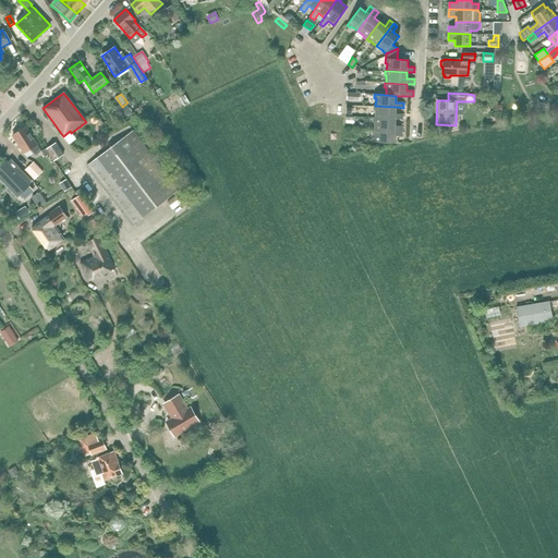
[(184,96),(180,98),(184,106),(189,102),(184,96)]
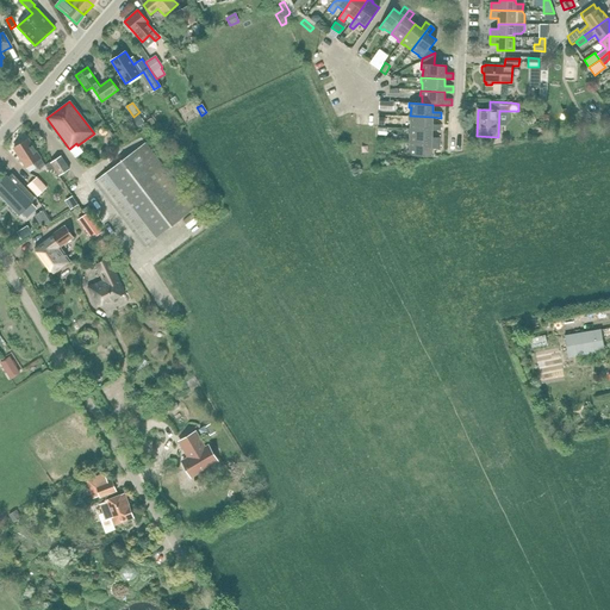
[(139,113),(132,118),(138,128),(144,123),(139,113)]
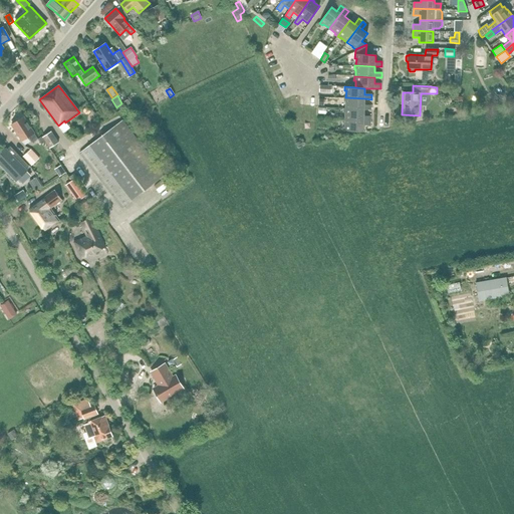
[(364,98),(345,97),(344,97),(344,101),(345,101),(345,108),(364,109),(370,110),(371,105),(364,104),(364,98)]
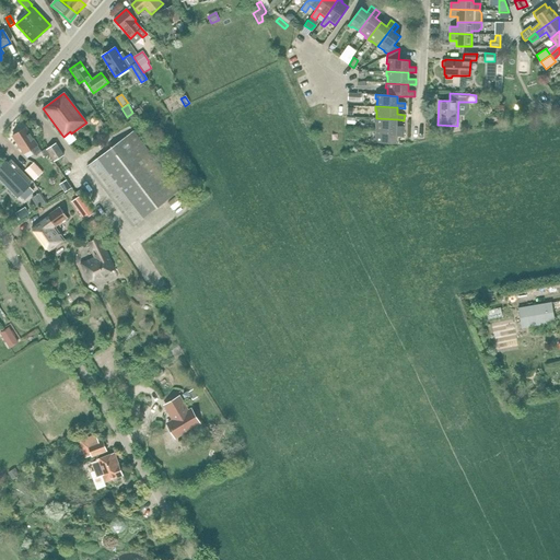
[(139,108),(133,112),(138,118),(143,115),(139,108)]
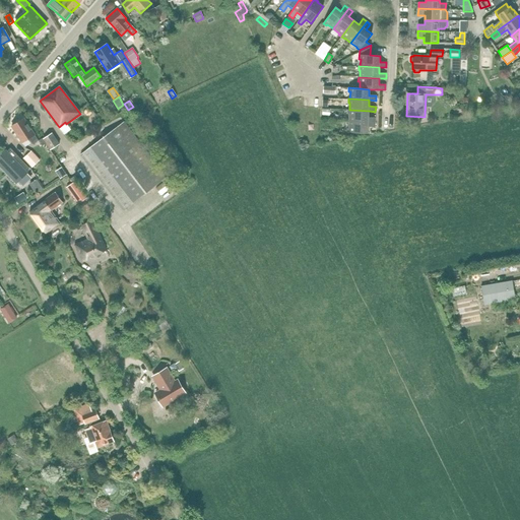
[(368,117),(369,111),(349,110),(347,110),(347,114),(349,114),(348,121),(375,122),(375,118),(368,117)]
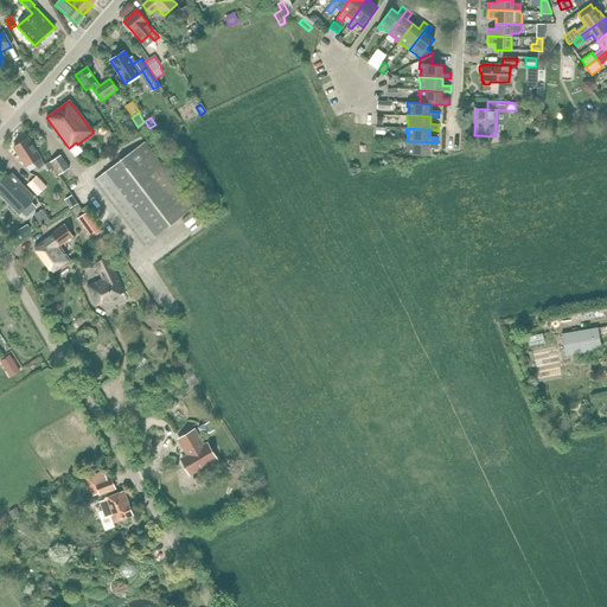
[(37,170),(44,165),(27,139),(16,145),(12,147),(25,168),(33,164),(37,170)]
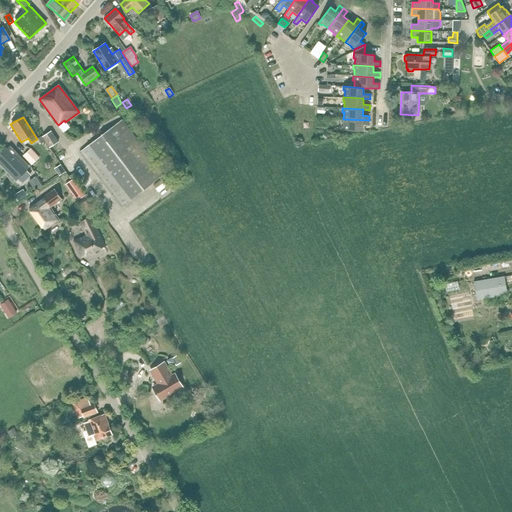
[(369,125),(369,120),(343,119),(343,127),(342,127),(342,130),(362,131),(362,125),(369,125)]
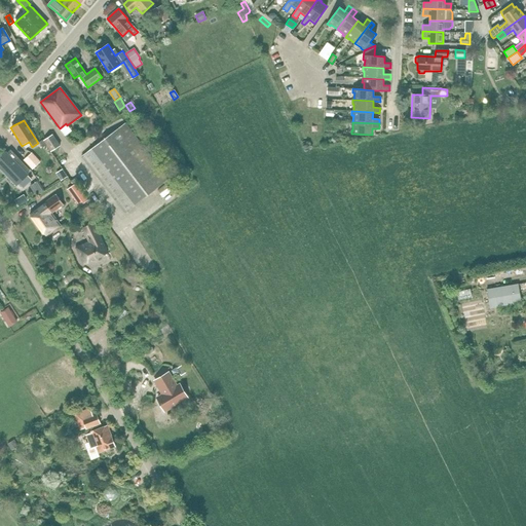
[(124,213),(168,180),(125,123),(81,156),(124,213)]
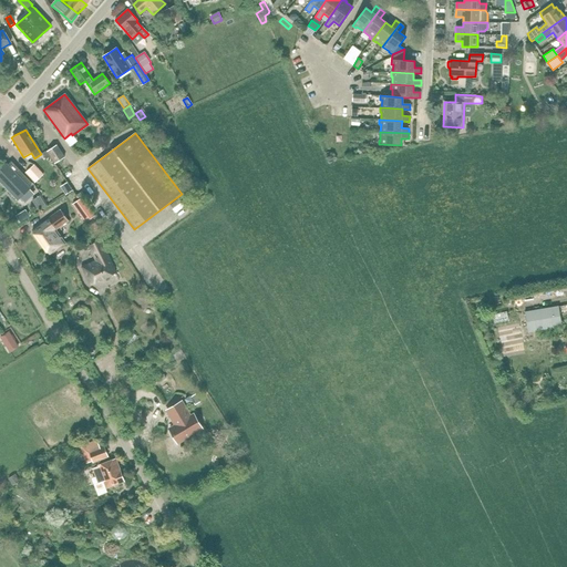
[(54,164),(64,157),(57,145),(47,152),(54,164)]
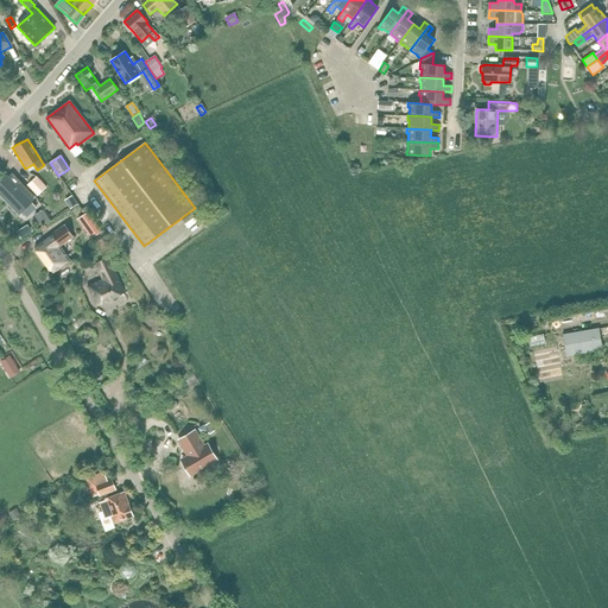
[(20,213),(32,202),(7,176),(0,182),(0,194),(7,202),(10,201),(20,213)]
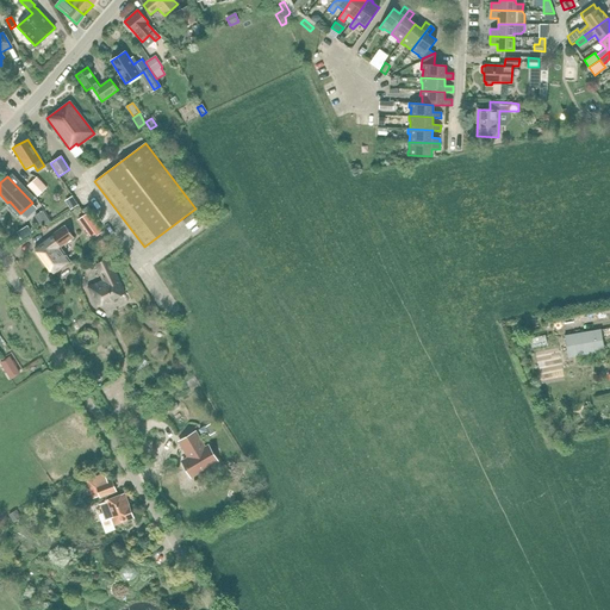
[(47,188),(37,178),(27,186),(37,197),(47,188)]
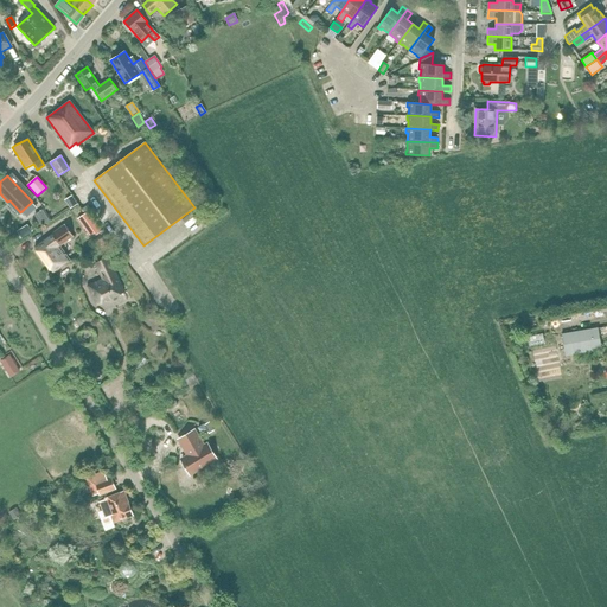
[(42,225),(50,221),(43,210),(36,215),(42,225)]
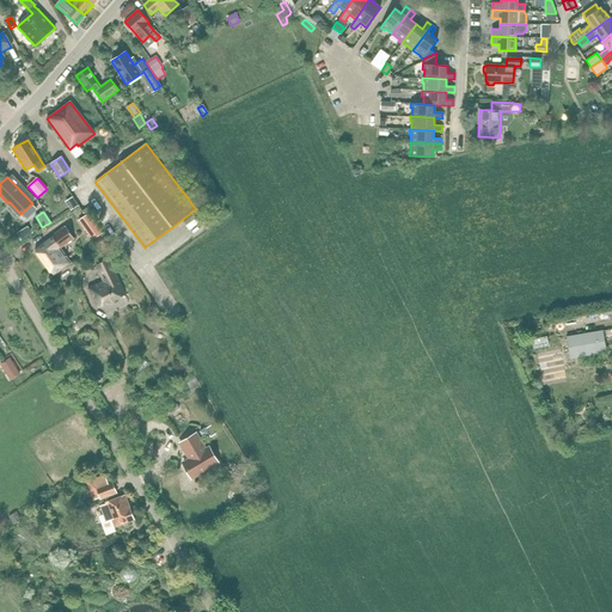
[(102,232),(89,213),(81,218),(96,237),(102,232)]
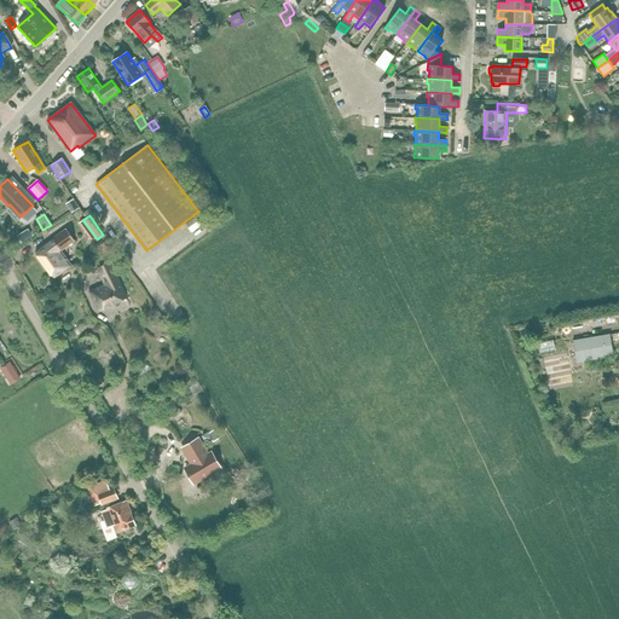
[(35,252),(55,278),(71,266),(68,261),(68,260),(67,256),(65,258),(61,252),(74,241),(65,229),(35,252)]
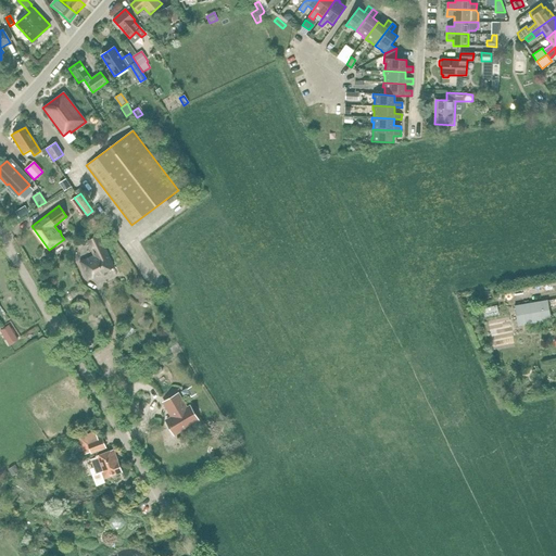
[(80,262),(88,279),(114,267),(99,236),(87,241),(93,255),(80,262)]
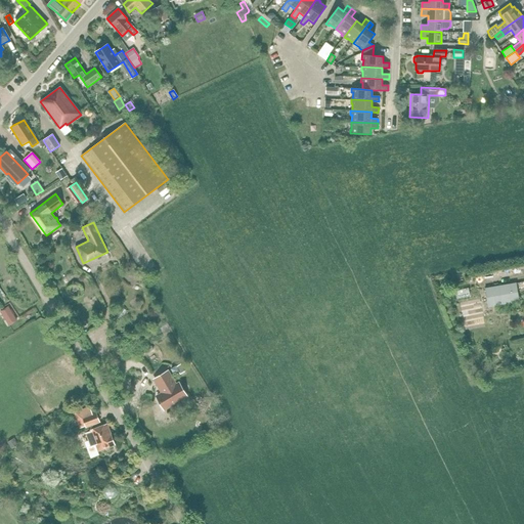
[(488,306),(519,301),(516,282),(485,289),(486,292),(488,306)]
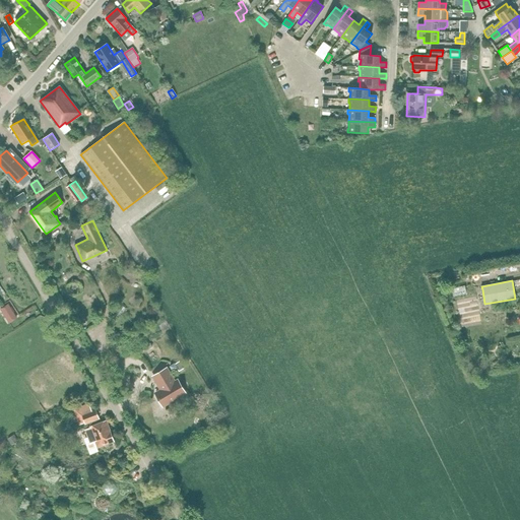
[(9,304),(0,309),(9,322),(17,317),(9,304)]
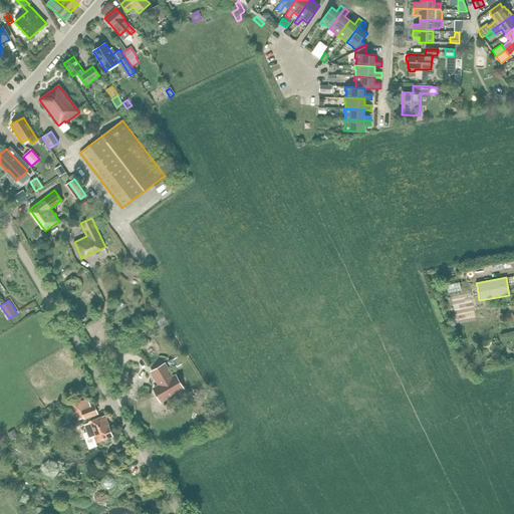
[(172,359),(167,362),(170,367),(175,364),(177,366),(181,363),(177,357),(172,359)]
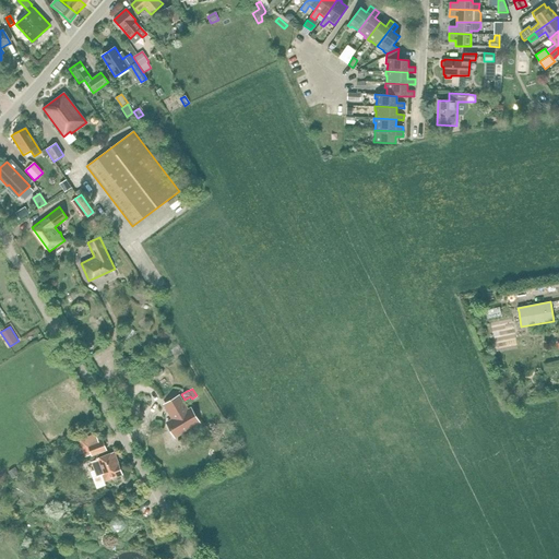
[(167,423),(175,437),(197,424),(188,411),(187,411),(178,396),(164,405),(173,419),(167,423)]
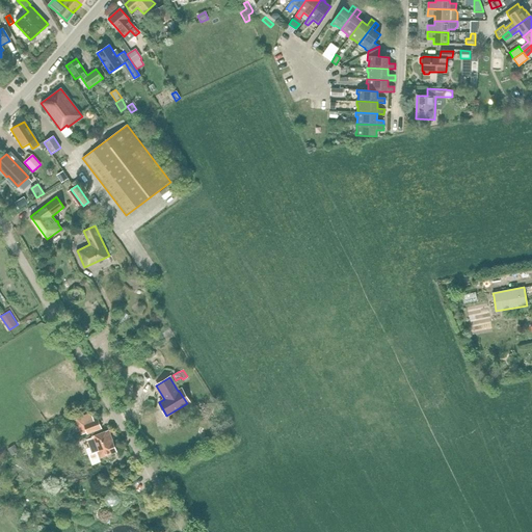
[(90,413),(75,419),(78,426),(83,424),(87,434),(90,432),(92,436),(91,436),(91,437),(86,440),(91,453),(97,451),(99,458),(116,452),(108,430),(101,433),(100,429),(101,428),(98,419),(94,421),(90,413)]
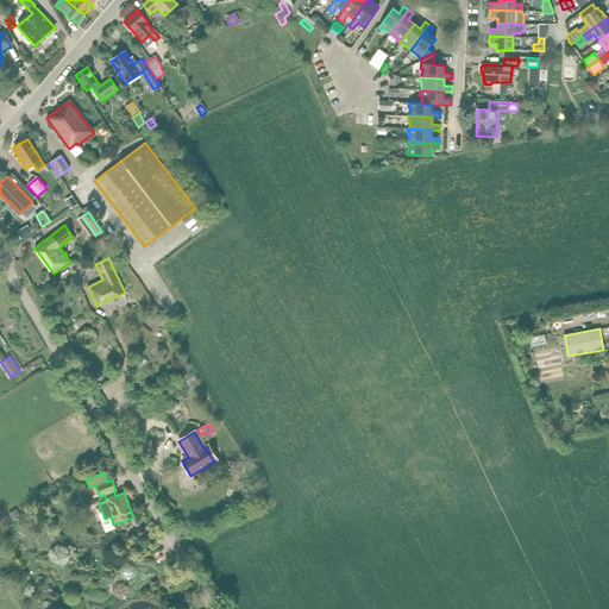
[(20,515),(17,509),(10,514),(13,520),(20,515)]
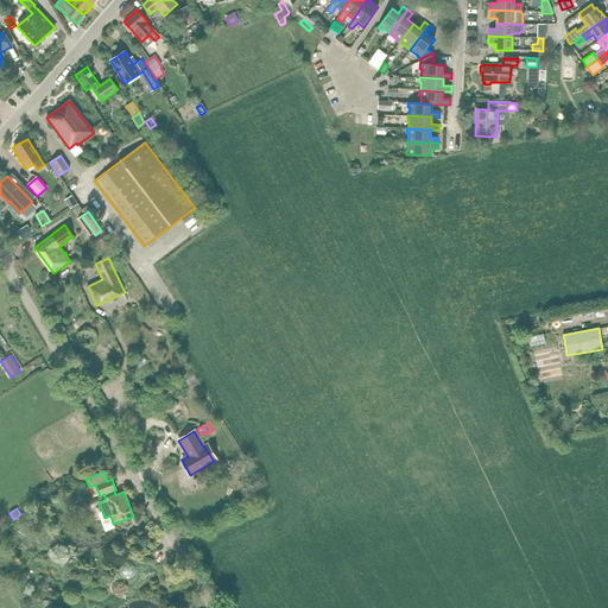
[(114,568),(122,574),(127,568),(119,561),(114,568)]
